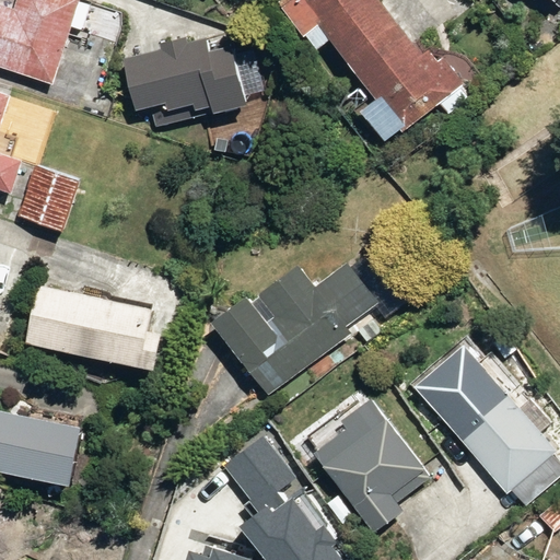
[(82,34),(90,3),(76,0),(0,0),(0,71),(57,88),(71,32),(82,34)]
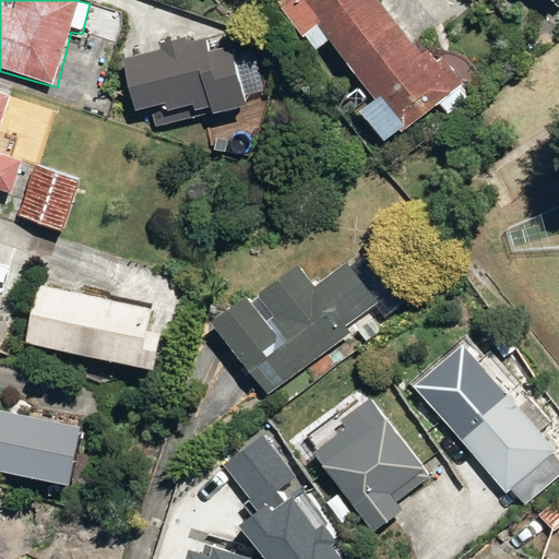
[(412,45),(378,0),(277,0),(273,4),(313,58),(329,47),(371,103),(359,111),(383,143),(401,130),(405,135),(439,110),(442,115),(466,96),(460,88),(476,76),(456,49),(439,61),(421,38),(412,45)]
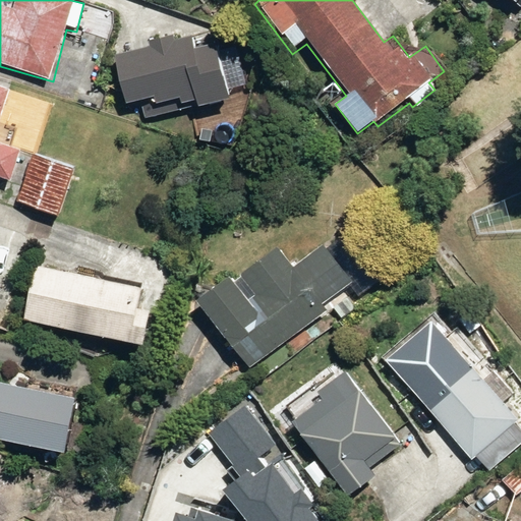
[(156,49),(115,56),(123,106),(154,100),(155,106),(177,102),(179,109),(197,105),(198,111),(229,106),(217,34),(155,44),(156,49)]
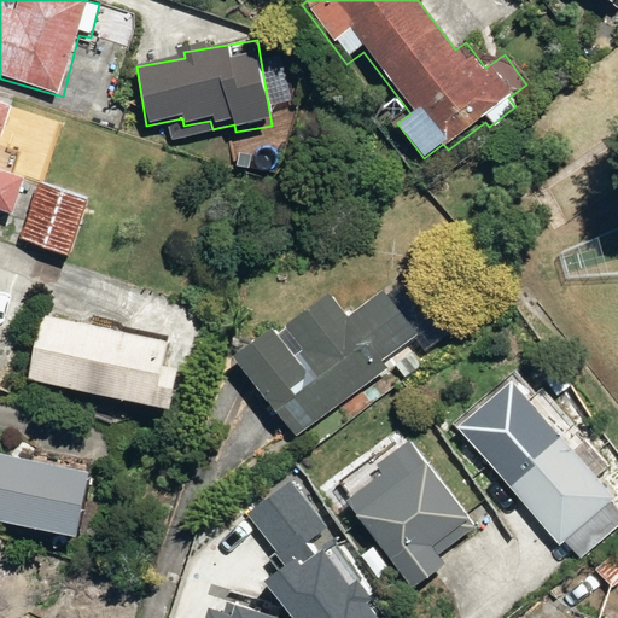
[(0,213),(12,216),(23,176),(11,173),(17,151),(0,146),(10,108),(0,104),(0,213)]
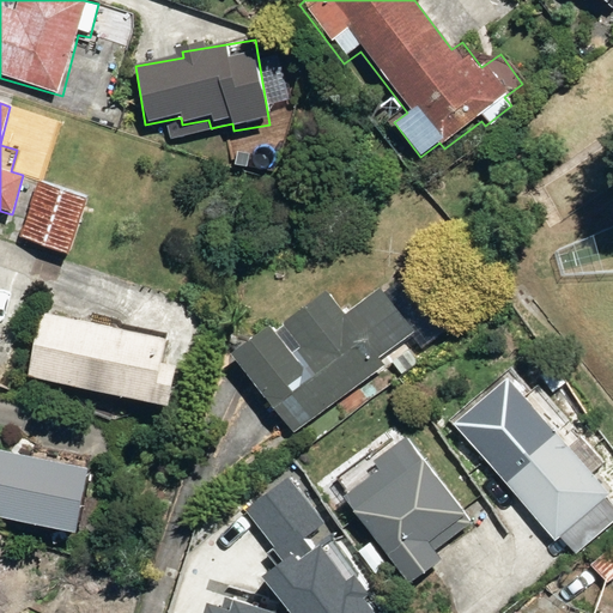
[(86,195),(40,178),(19,238),(66,255),(86,195)]
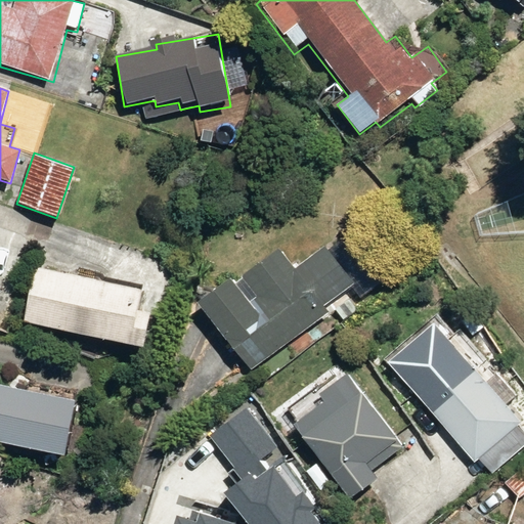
[(250,370),(333,308),(343,321),(359,309),(350,297),(369,281),(337,238),(296,269),(281,251),(241,280),(253,297),(247,302),(231,281),(201,304),(250,370)]
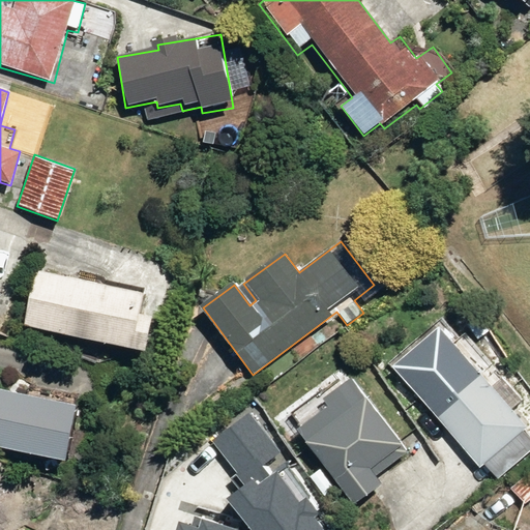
[(151,299),(32,275),(22,329),(140,353),(151,299)]
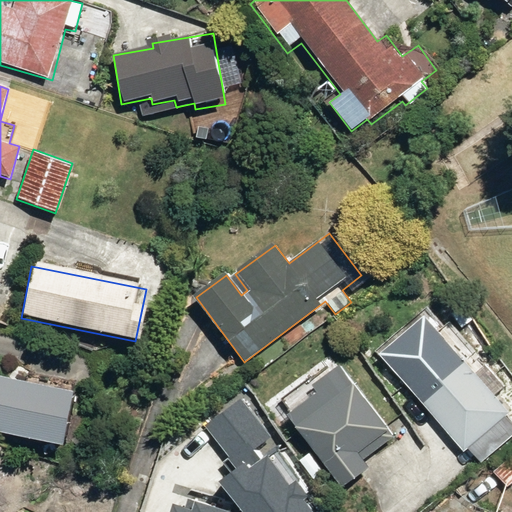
[(429,304),(375,352),(463,450),(466,448),(479,462),(511,432),(511,426),(504,418),(511,411),(497,394),(504,388),(429,304)]
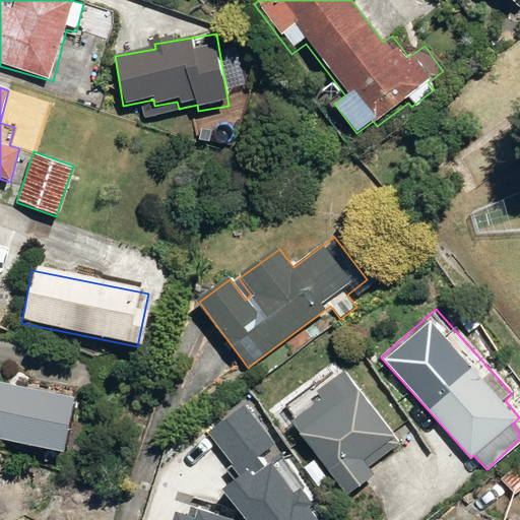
[(399,444),(342,368),(286,409),(293,417),(289,419),(345,493),(373,472),(369,467),(399,444)]
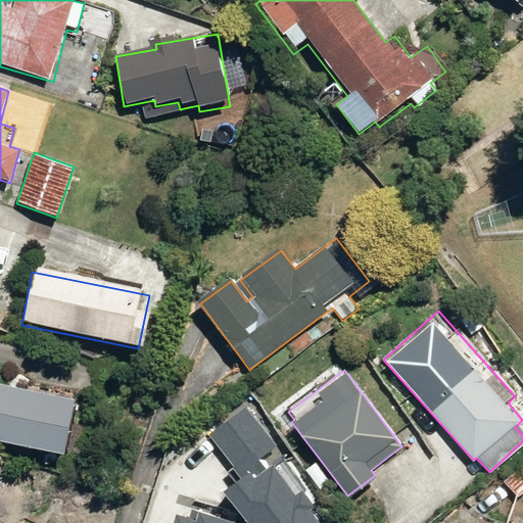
[(70,397),(0,382),(0,440),(59,453),(70,397)]
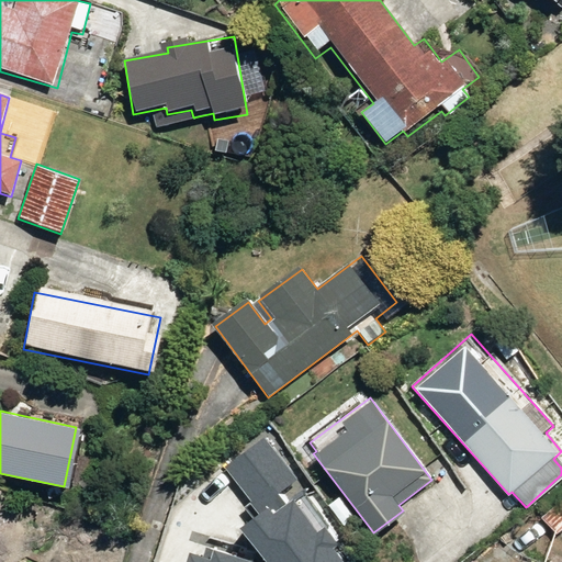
[(341,561),(254,448),(211,481),(242,521),(227,531),(250,561),(341,561)]
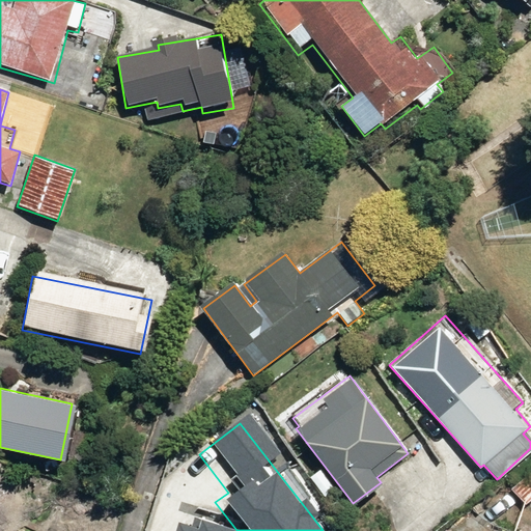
[(530,470),(510,490),(526,506),(530,502),(530,470)]
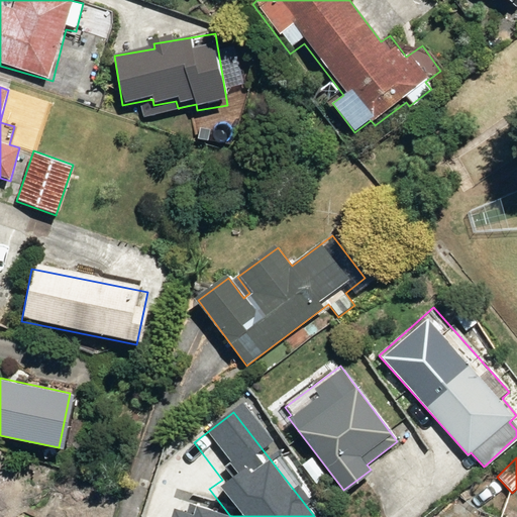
[(435,516),(436,516),(467,516),(493,496),(480,480),(435,516)]
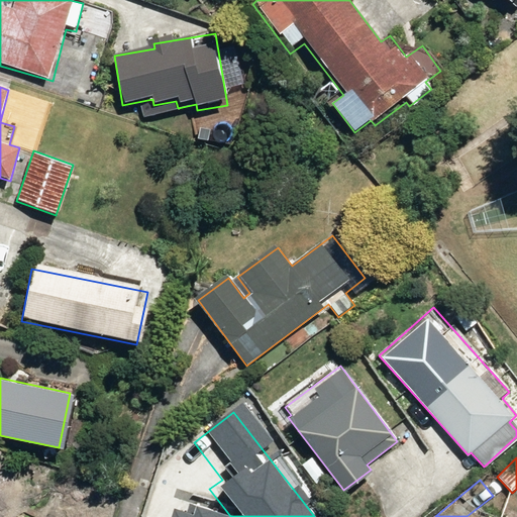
All buildings are outlined.
